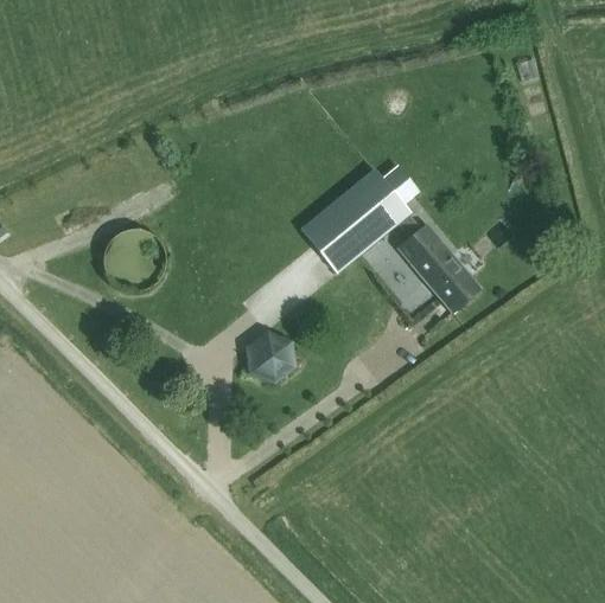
[(524,81),(537,77),(530,51),(517,55),(524,81)]
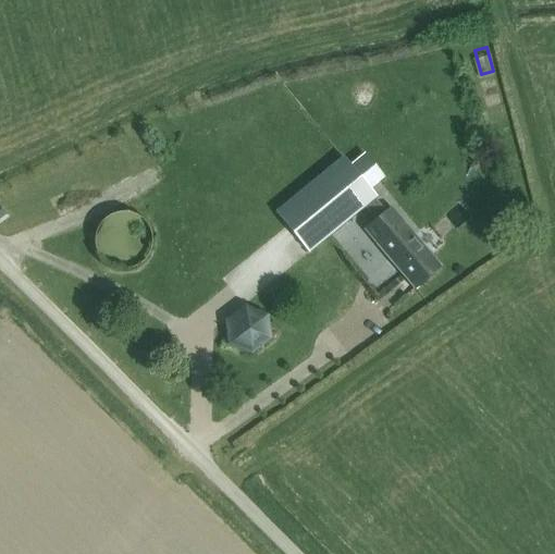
[(344,155),(276,210),(310,251),(378,195),(344,155)]
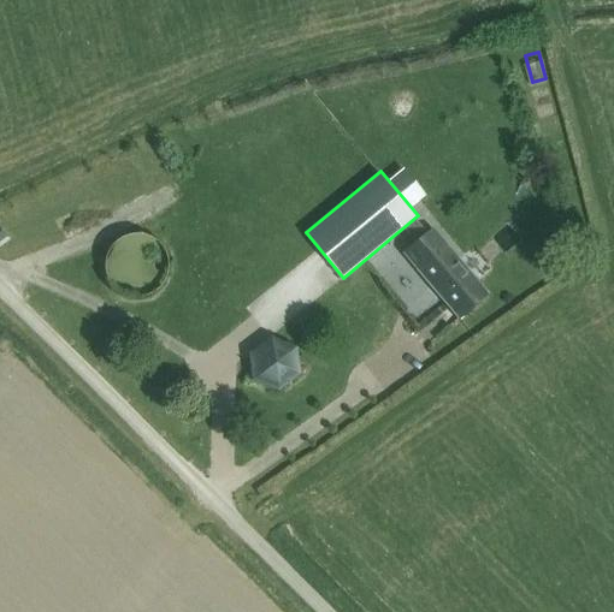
[(489,295),(448,244),(436,229),(406,253),(459,319),(489,295)]
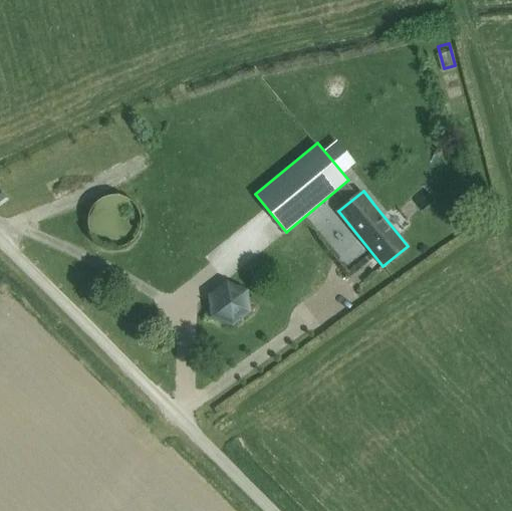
[(124,244),(134,238),(140,229),(142,218),(139,208),(132,199),(123,195),(113,193),(104,195),(96,201),(90,209),(88,218),(89,228),(95,238),(104,244),(114,246),(124,244)]
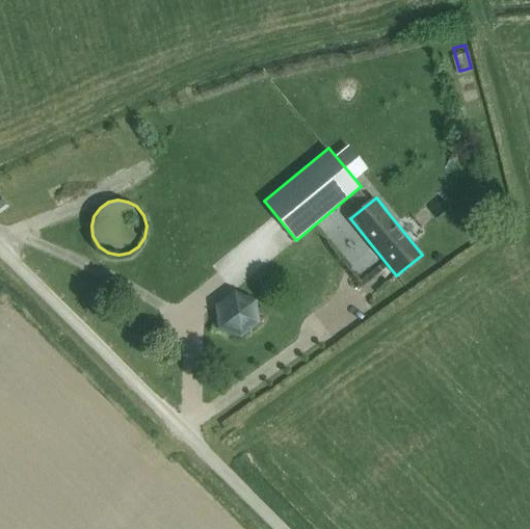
[(226,325),(259,319),(254,292),(220,298),(226,325)]
